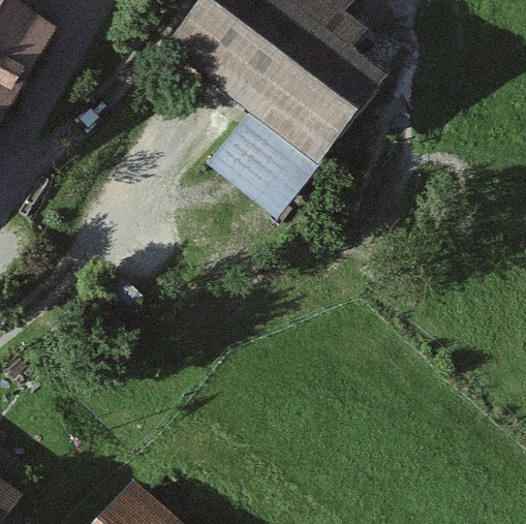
[(0,100),(16,111),(64,32),(11,0),(0,0),(0,100)]
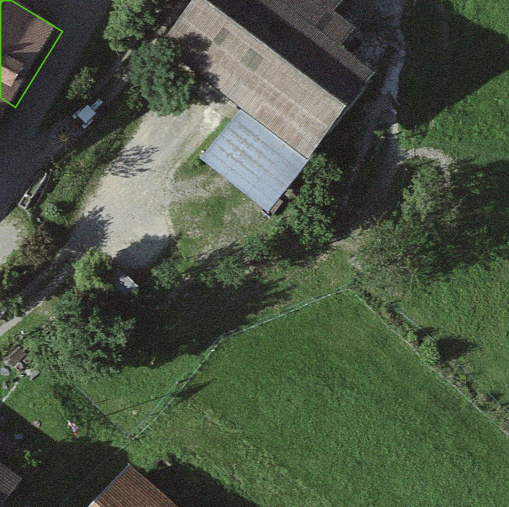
[(344,2),(341,0),(192,0),(159,42),(240,107),(308,161),(373,80),(343,55),(358,36),(333,16),(344,2)]
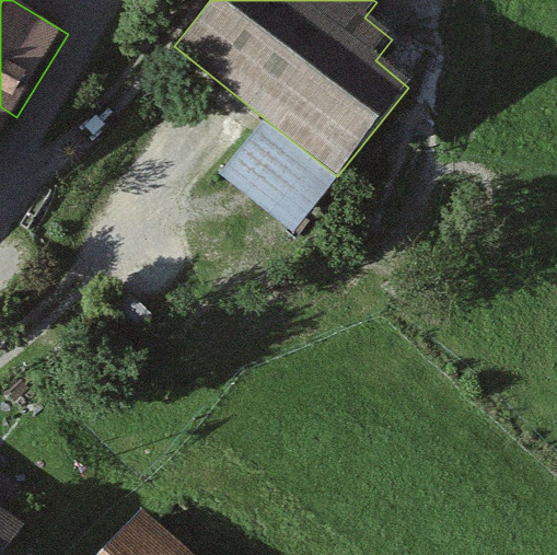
[(0,142),(16,117),(0,106),(0,142)]
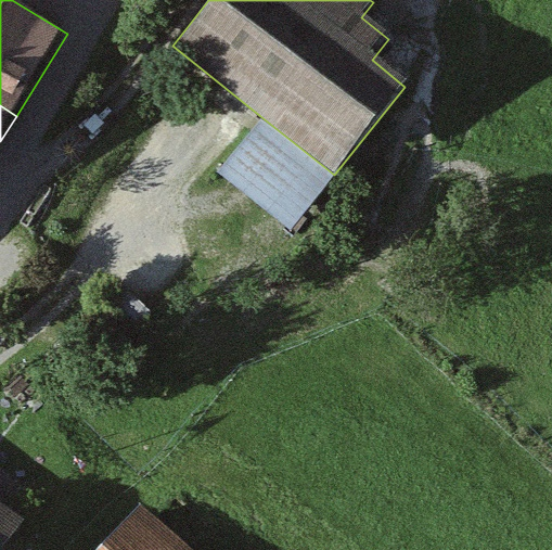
[(334,175),(260,116),(217,171),(291,229),(334,175)]
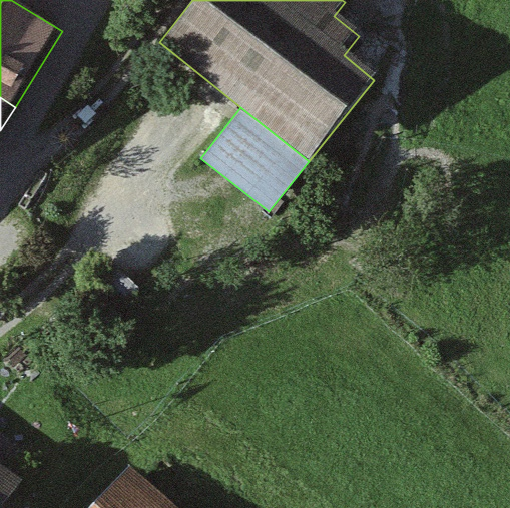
[(176,507),(131,468),(94,507),(176,507)]
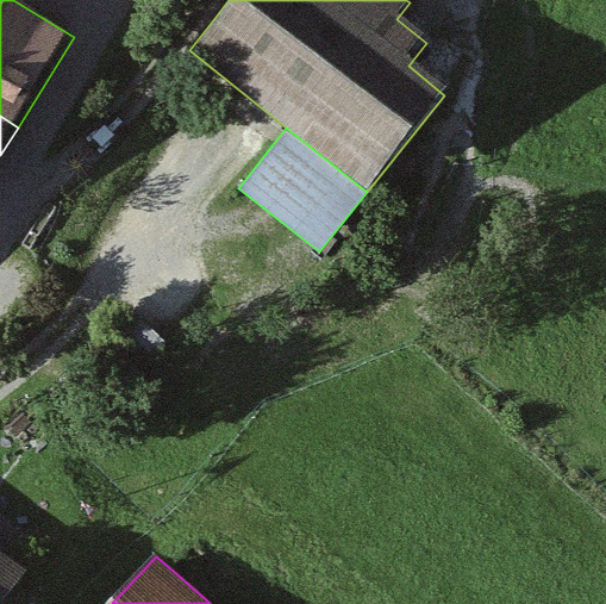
[(0,603),(1,603),(24,576),(0,558),(0,603)]
